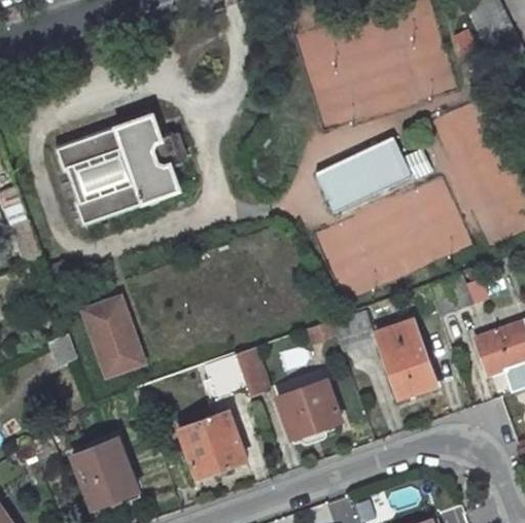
[(524,40),(503,0),(467,0),(497,63),(524,51),(524,40)]
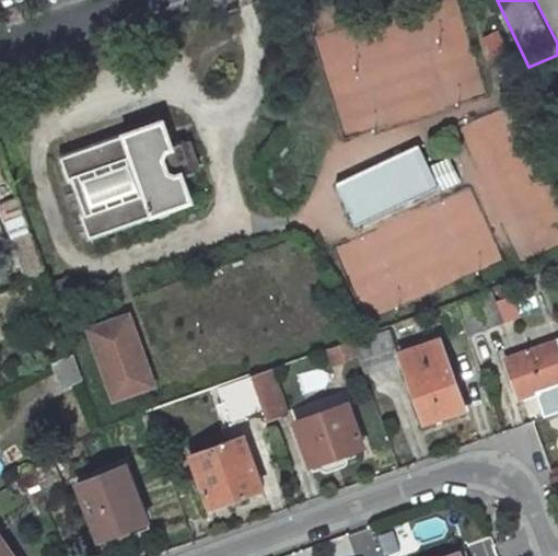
[(60,149),(62,155),(164,119),(163,113),(60,149)]
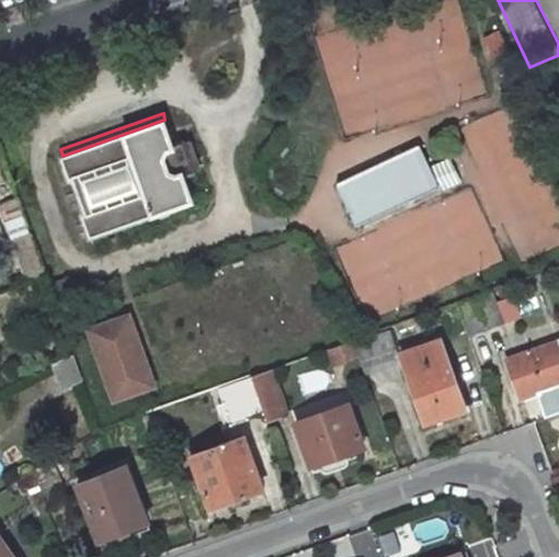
[(164,120),(63,156),(70,179),(73,178),(86,213),(82,214),(90,236),(193,200),(185,174),(197,171),(185,141),(174,145),(164,120)]
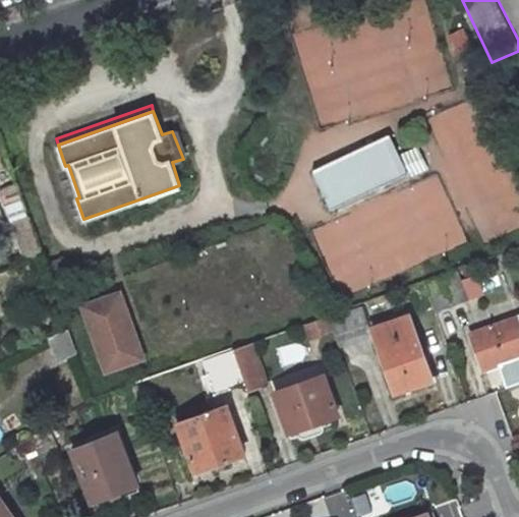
[(187,149),(182,133),(172,131),(183,159),(187,149)]
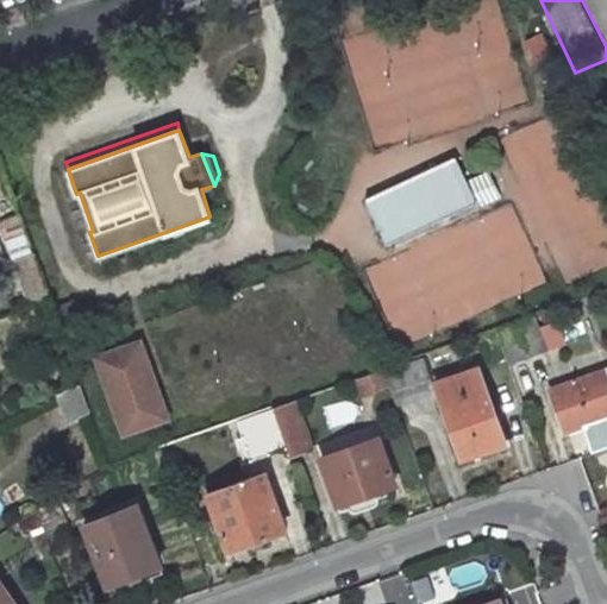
[(457,157),(367,197),(388,243),(479,201),(457,157)]
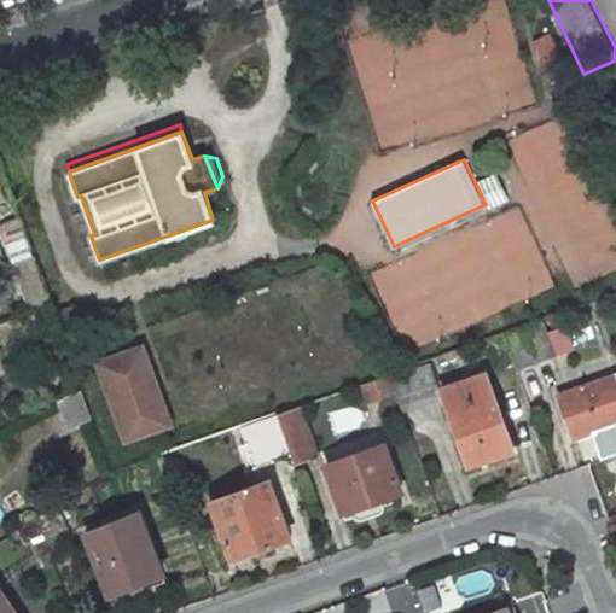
[(77,197),(73,198),(87,237),(91,235),(94,234),(81,196),(77,197)]
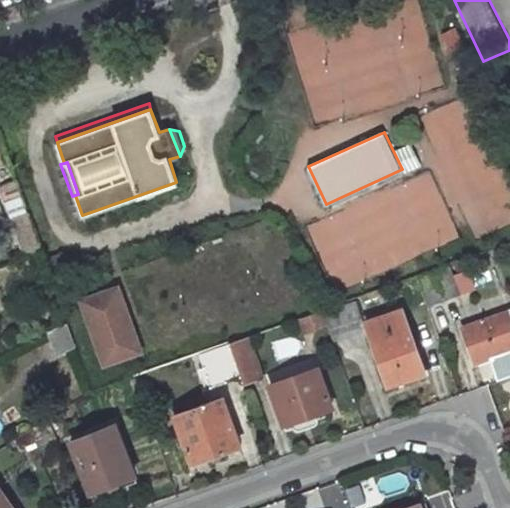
[(3,186),(11,209),(23,204),(24,204),(16,181),(3,186)]
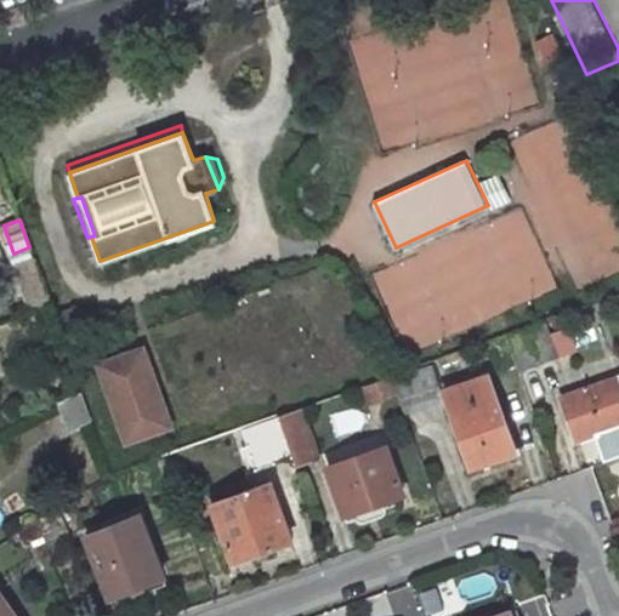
[(558,358),(545,326),(507,340),(518,371),(558,358)]
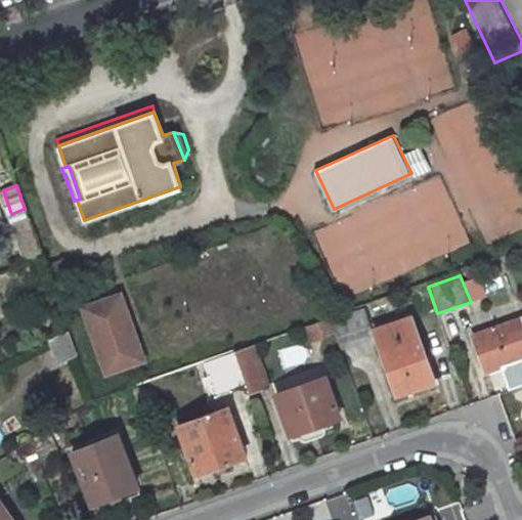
[(120,297),(85,309),(107,375),(142,363),(120,297)]
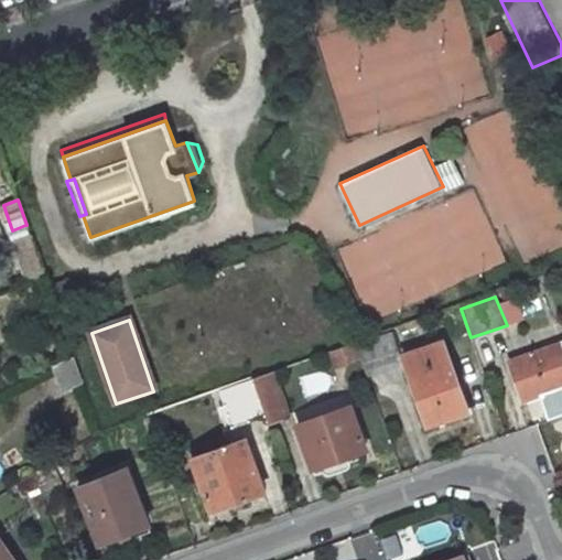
[(363,364),(397,352),(389,329),(354,342),(363,364)]
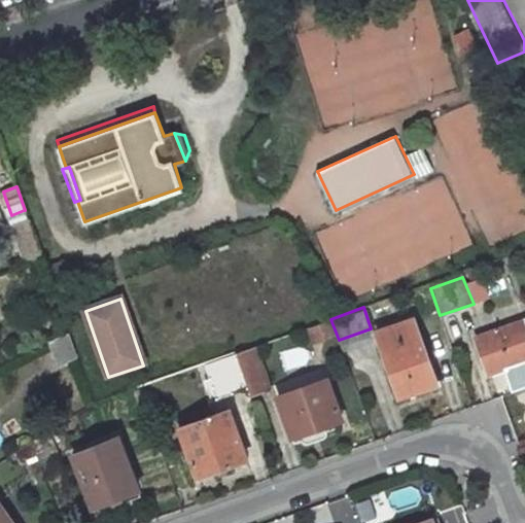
[(413,316),(377,329),(401,397),(438,384),(413,316)]
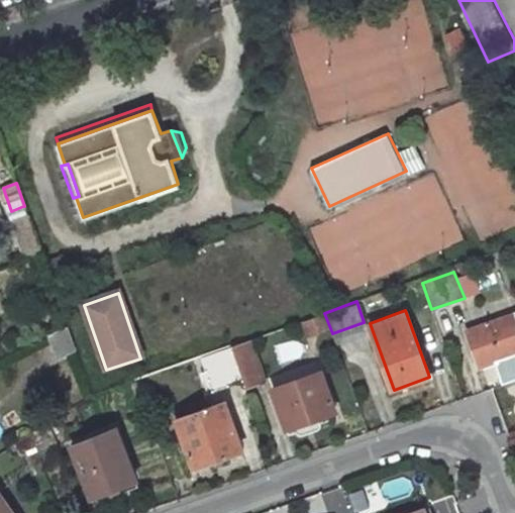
[(514,315),(469,332),(481,369),(514,356),(514,315)]
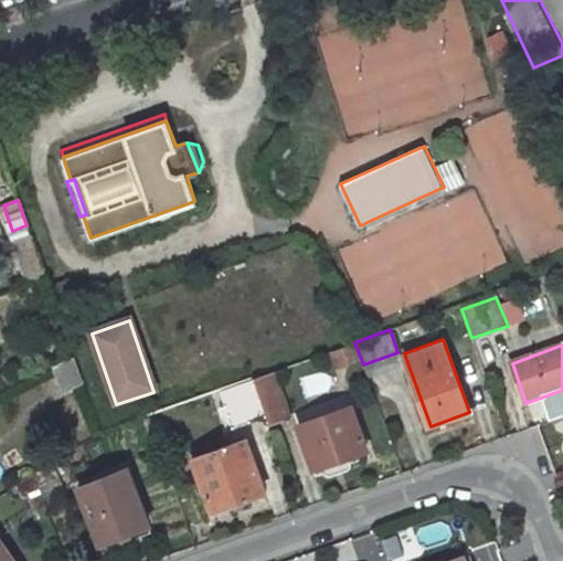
[(53,367),(64,394),(78,387),(70,358),(53,367)]
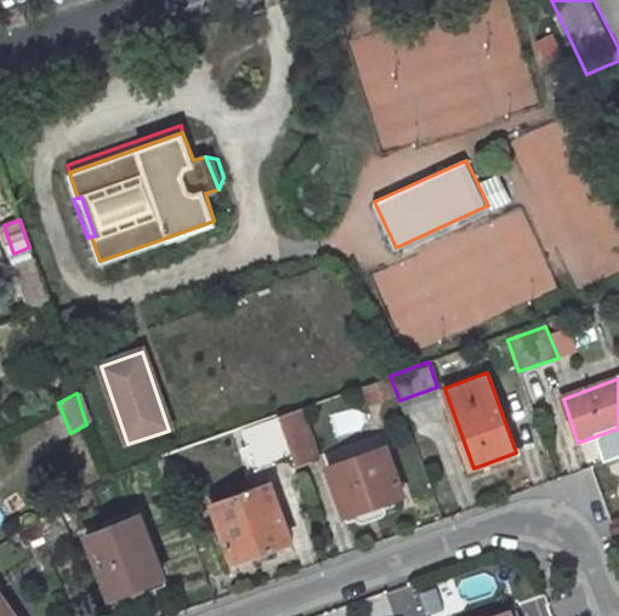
[(277,421),(290,454),(294,463),(317,455),(300,408),(276,416),(277,421)]
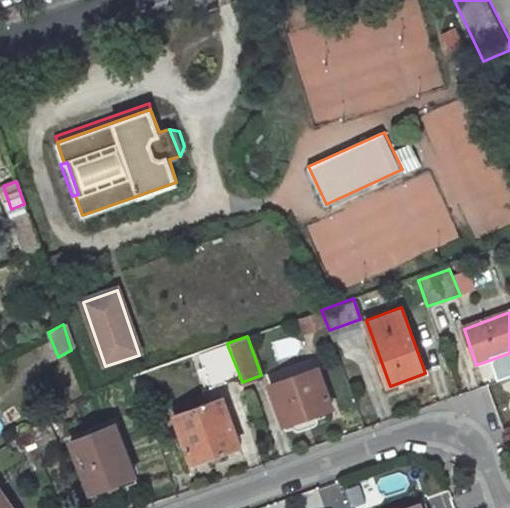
[(200,357),(211,384),(239,374),(228,347),(200,357)]
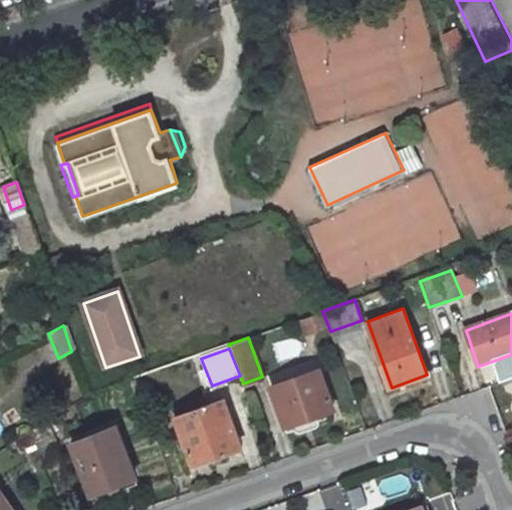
[(317,366),(272,384),(286,423),(331,406),(317,366)]
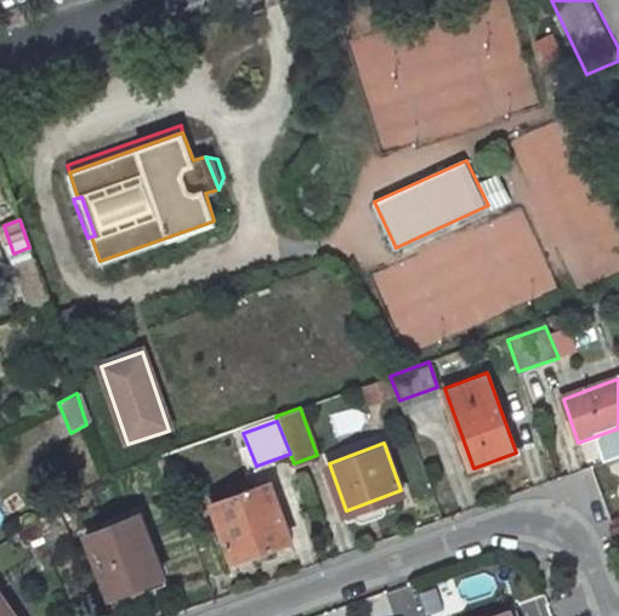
[(268,484),(215,505),(236,558),(289,537),(268,484)]
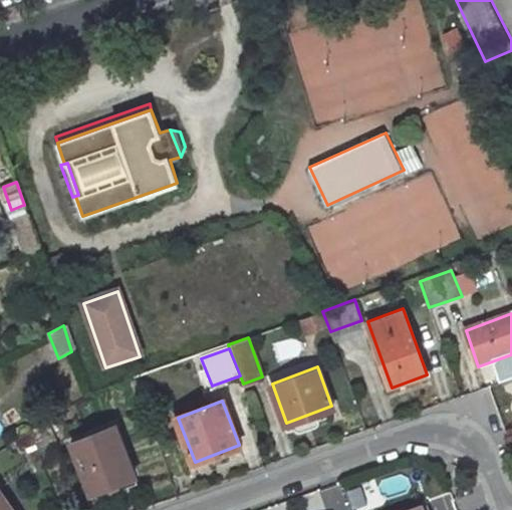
[(34,449),(53,435),(45,423),(28,435),(34,449)]
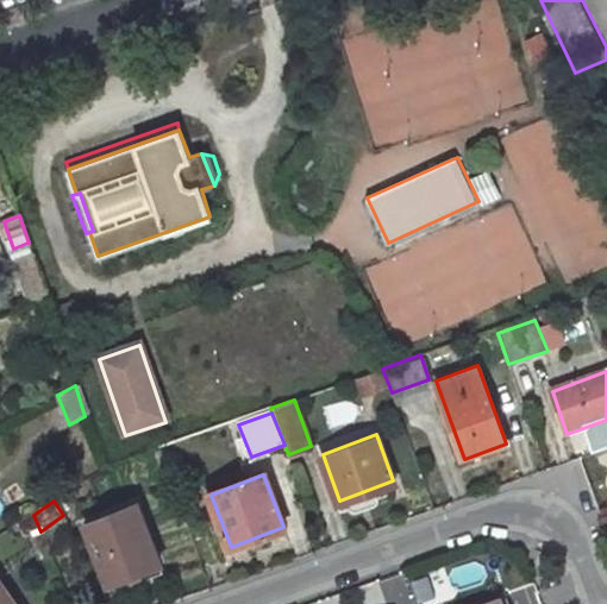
[(141,503),(88,522),(111,582),(162,562),(141,503)]
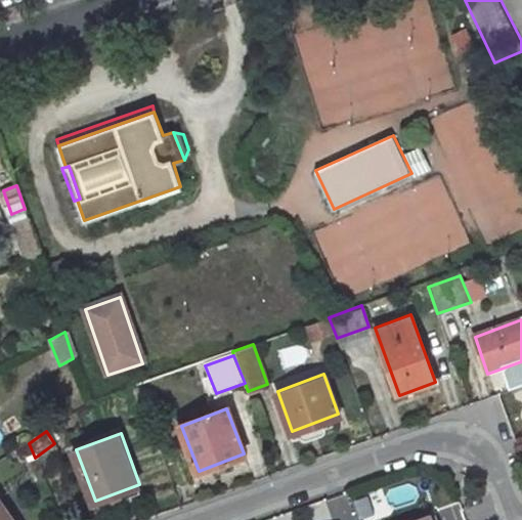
[(19,465),(28,462),(35,476),(42,473),(35,458),(29,443),(13,453),(19,465)]
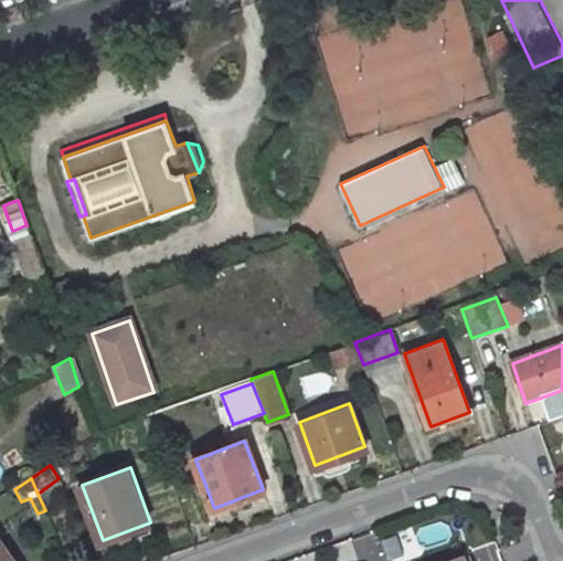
[(14,560),(0,539),(0,560),(14,560)]
